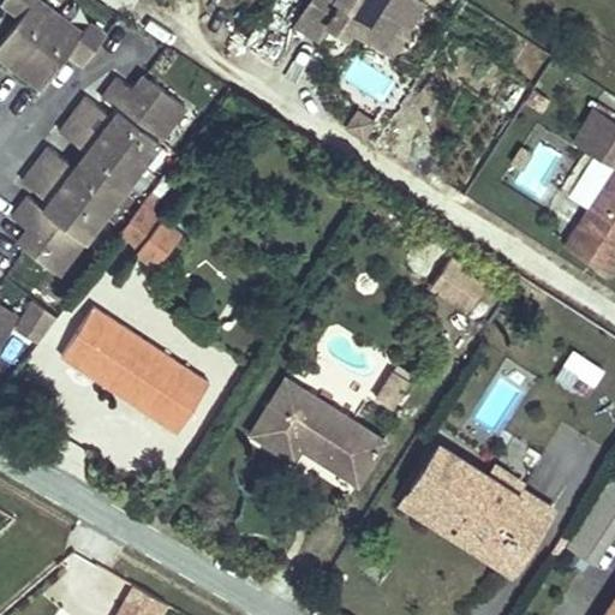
[(84,64),(106,35),(89,23),(82,33),(39,0),(3,0),(1,3),(19,17),(0,41),(0,55),(42,88),(69,52),(84,64)]
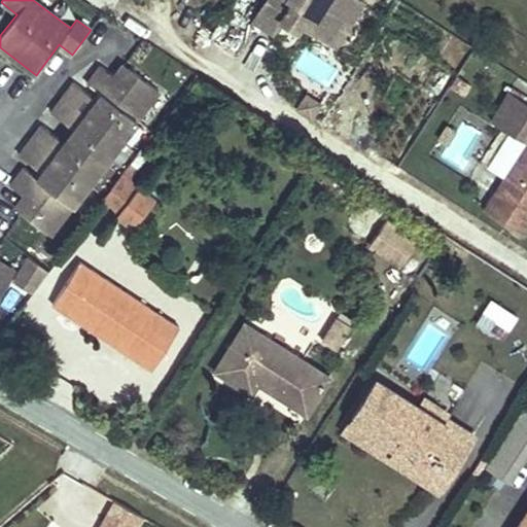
[(363,2),(359,0),(266,0),(253,21),(273,33),(280,22),(297,33),(306,21),(313,26),(311,29),(337,45),(349,25),(363,2)]
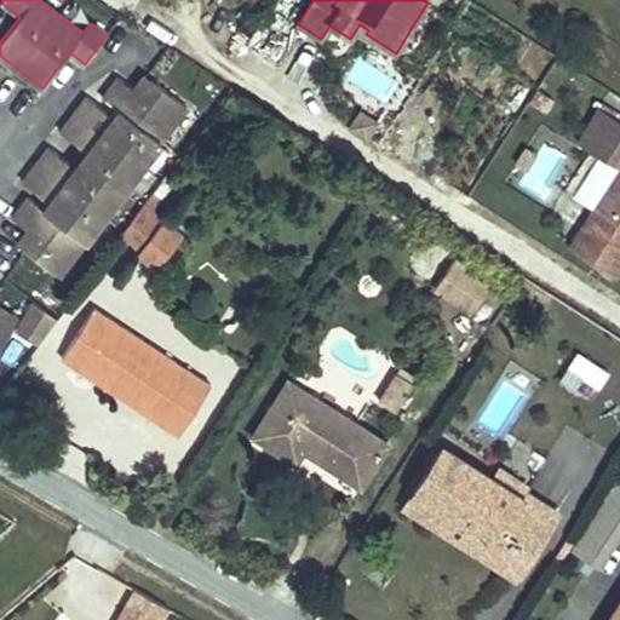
[(368,30),(360,24),(350,39),(360,44),(366,34),(368,30)]
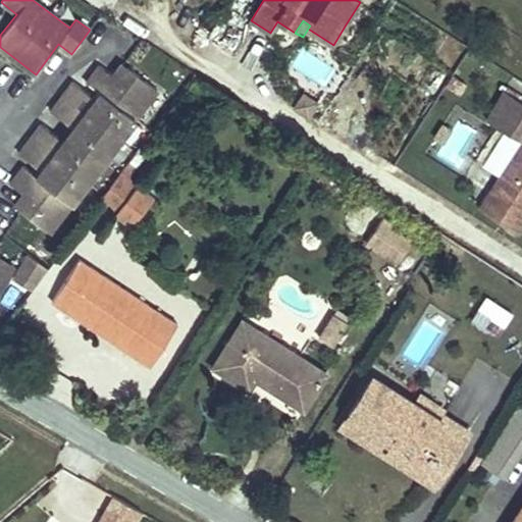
[(349,34),(346,24),(333,45),(334,46),(344,41),(349,34)]
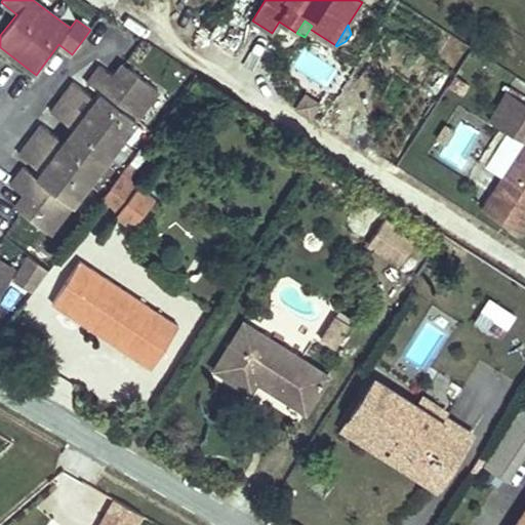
[(50,234),(159,90),(122,63),(113,75),(101,66),(87,83),(99,93),(95,99),(74,81),(51,112),(74,128),(64,142),(41,124),(18,154),(35,166),(31,171),(24,166),(10,185),(24,195),(14,206),(50,234)]
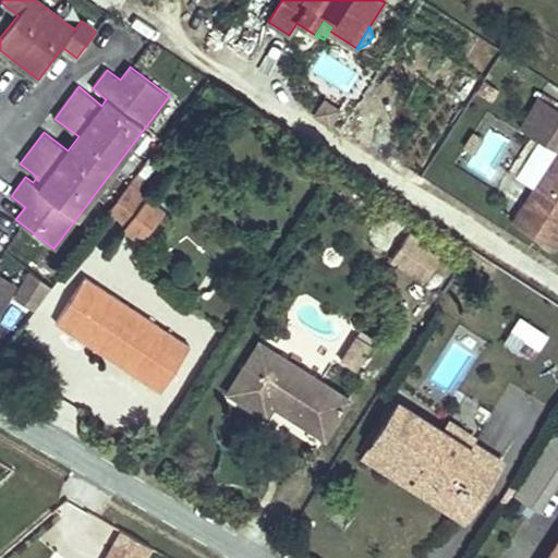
[(557,109),(537,97),(519,128),(557,152),(511,222),(552,249),(557,238),(557,109)]
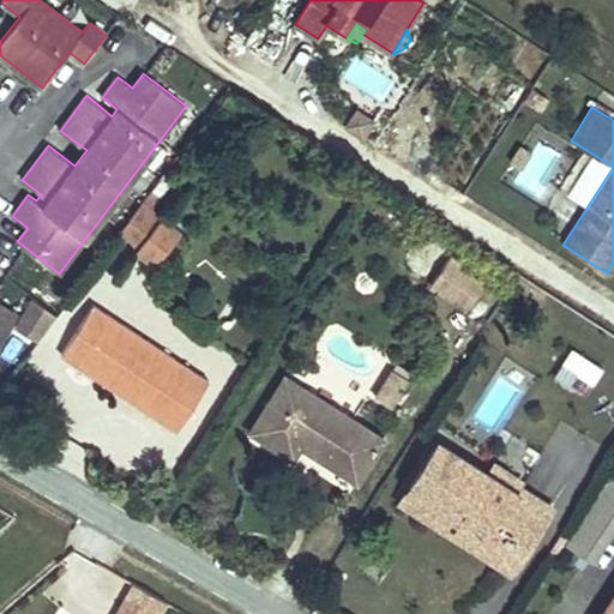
[(155,265),(180,232),(151,209),(158,198),(150,191),(116,236),(155,265)]
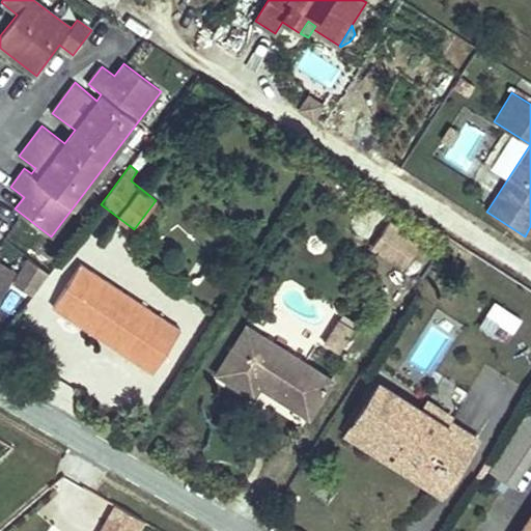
[(369,251),(402,270),(419,242),(386,222),(369,251)]
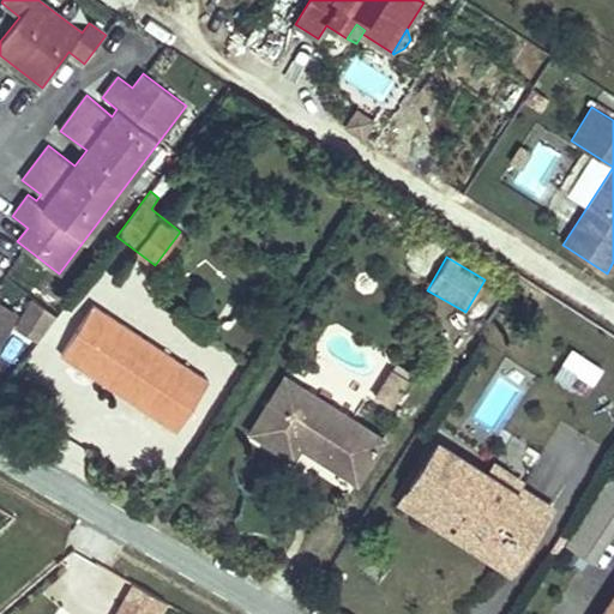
[(56,314),(46,307),(32,298),(16,327),(37,341),(56,314)]
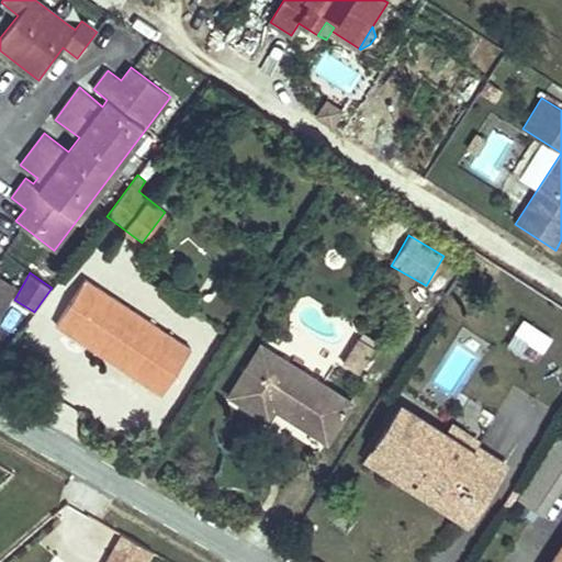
[(0,314),(15,289),(0,279),(0,314)]
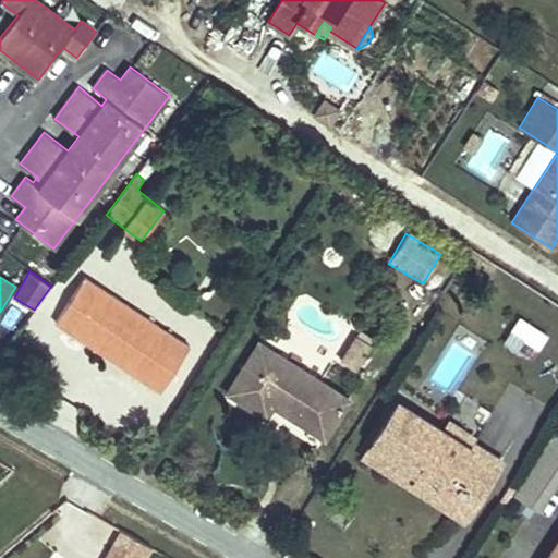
[(190,346),(84,277),(56,322),(160,391),(190,346)]
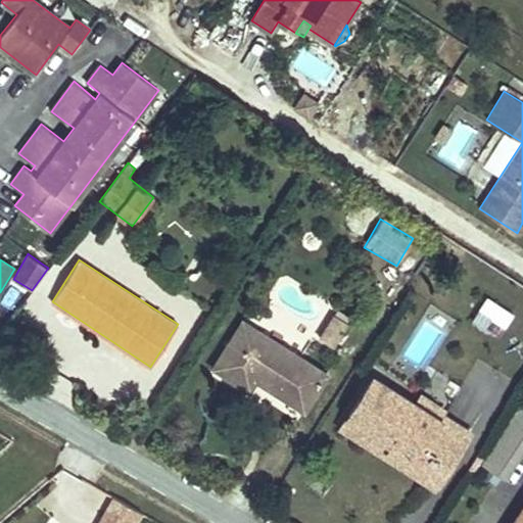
[(493,316),(480,306),(472,319),(485,328),(493,316)]
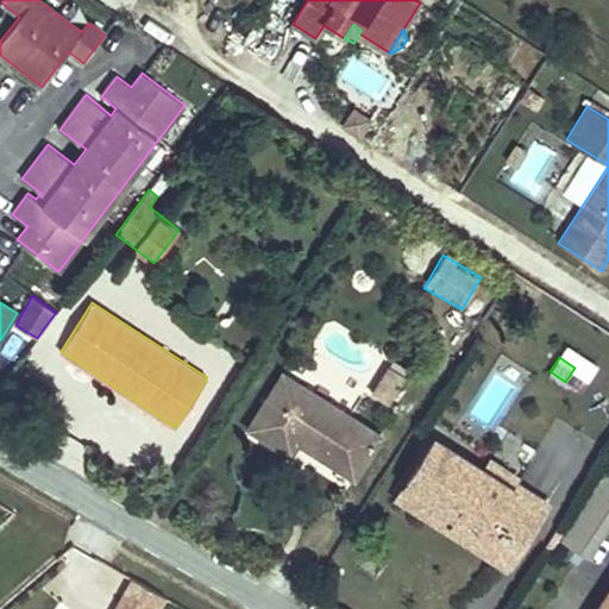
[(389,402),(405,377),(388,368),(372,393),(389,402)]
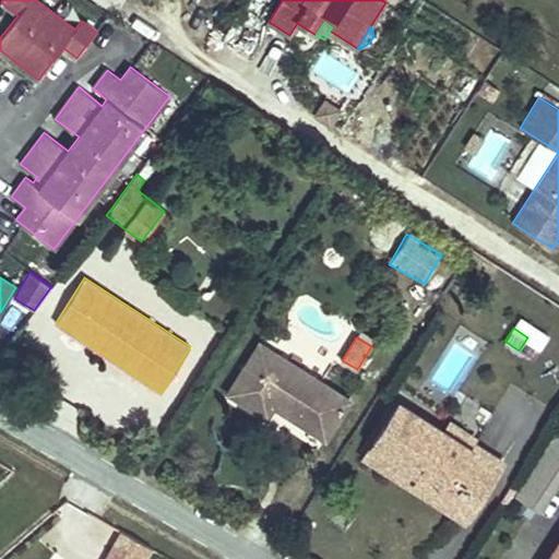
[(352,400),(260,340),(226,393),(268,419),(274,408),(325,441),(352,400)]
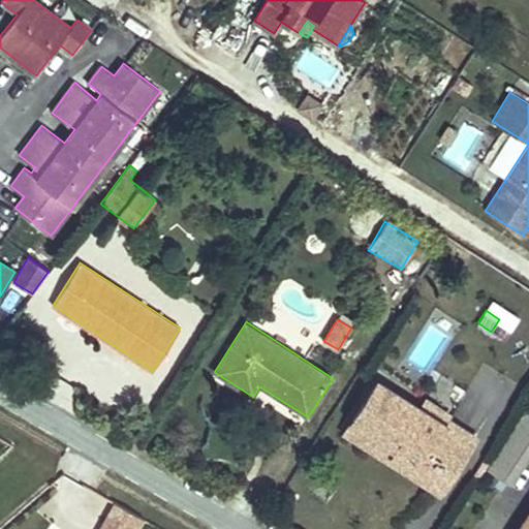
[(452,428),(428,412),(377,381),(353,419),(391,443),(394,438),(400,443),(393,456),(424,476),(435,459),(454,470),(475,437),(455,424),(452,428)]
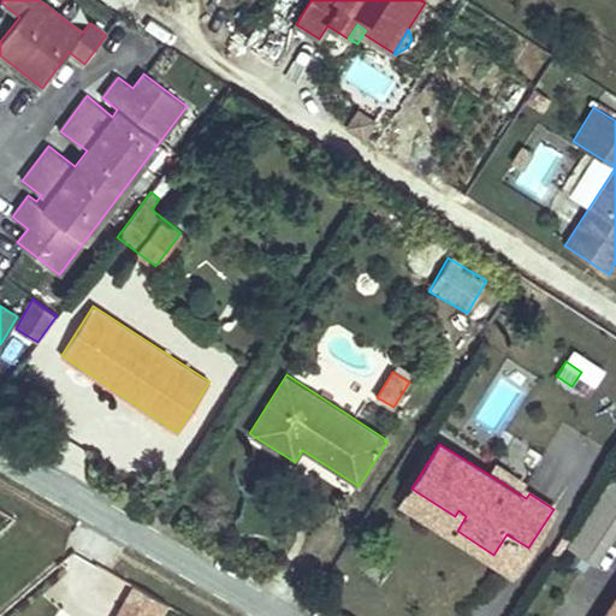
[(534,486),(507,468),(498,480),(526,498),(529,493),(534,486)]
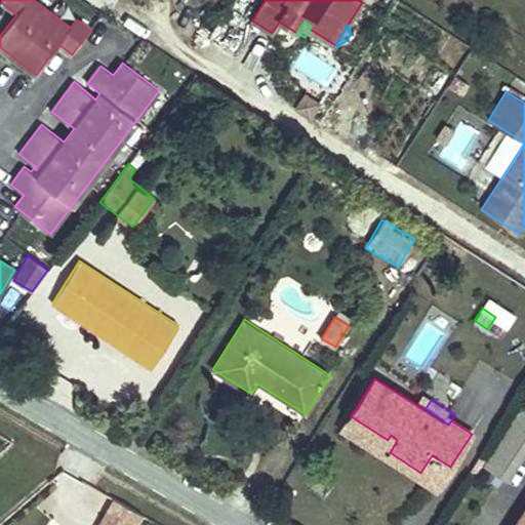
[(388,440),(351,416),(342,429),(436,489),(450,467),(432,455),(420,473),(390,452),(397,440),(391,435),(388,440)]
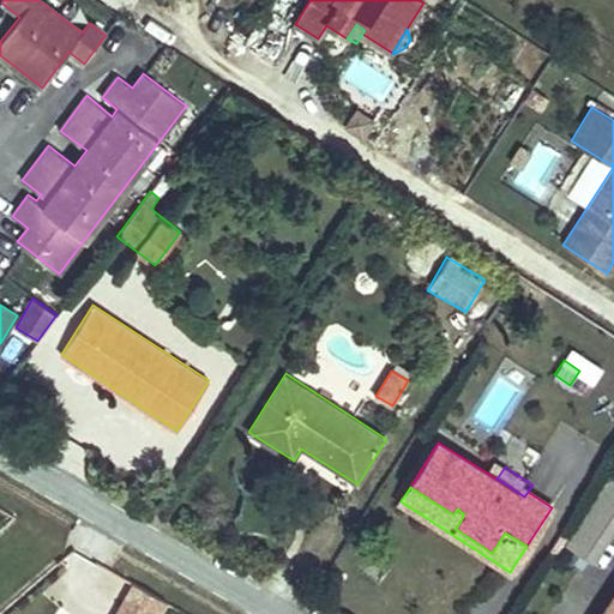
[(133,585),(116,613),(158,613),(164,603),(133,585)]
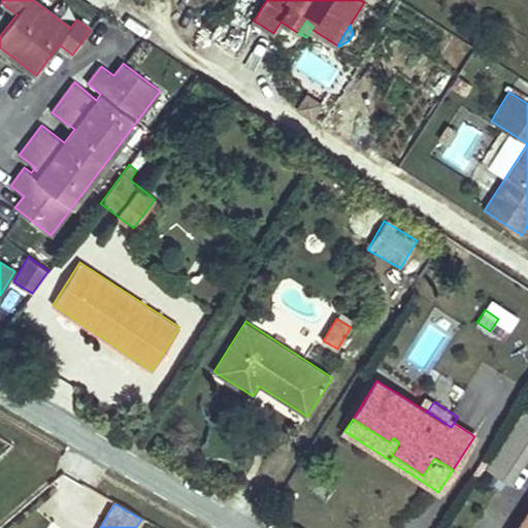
[(527,527),(527,514),(518,527),(527,527)]
